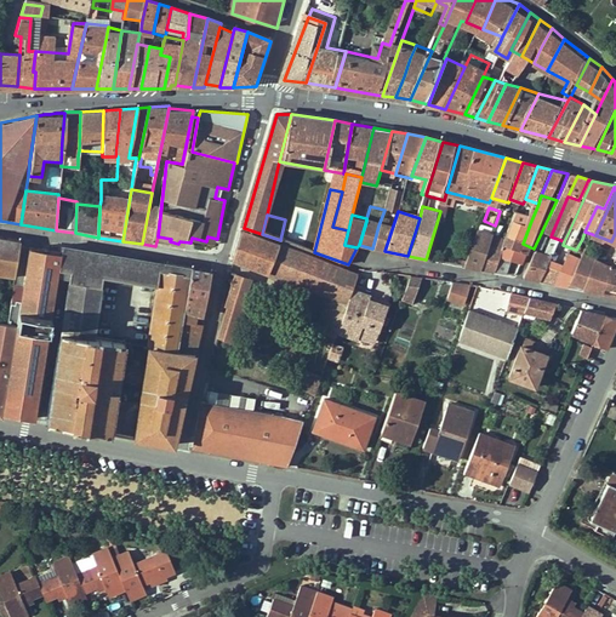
[(531,221),(519,216),(506,250),(497,273),(509,275),(518,252),(524,253),(523,258),(529,260),(534,249),(523,244),(531,221)]
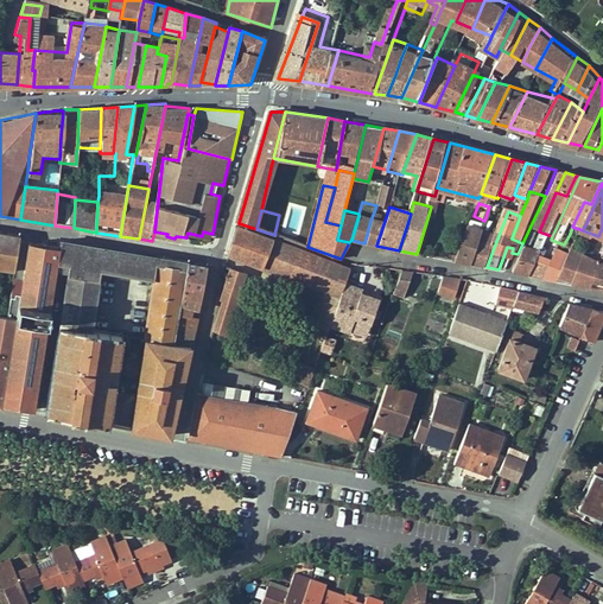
[(383,224),(370,221),(365,243),(376,246),(383,224)]
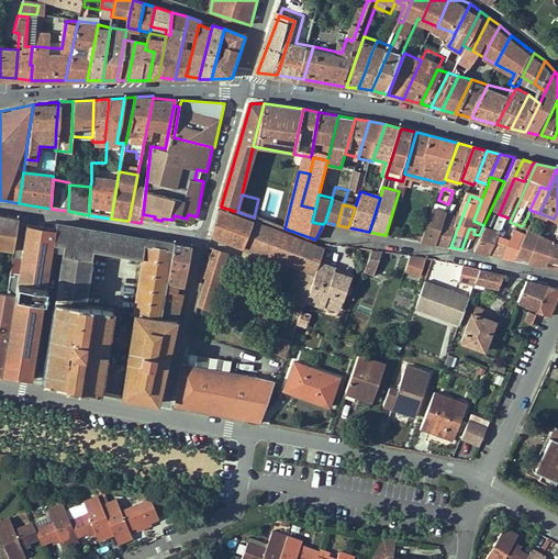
[(324,250),(219,211),(211,236),(298,269),(293,279),(312,287),(319,267),(324,250)]
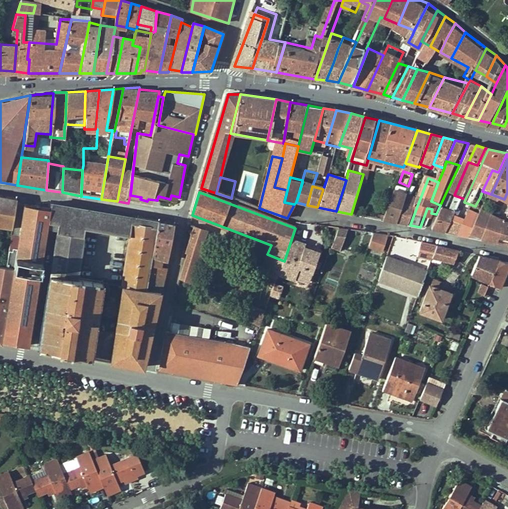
[(15,200),(0,197),(0,227),(10,229),(14,205),(15,200)]
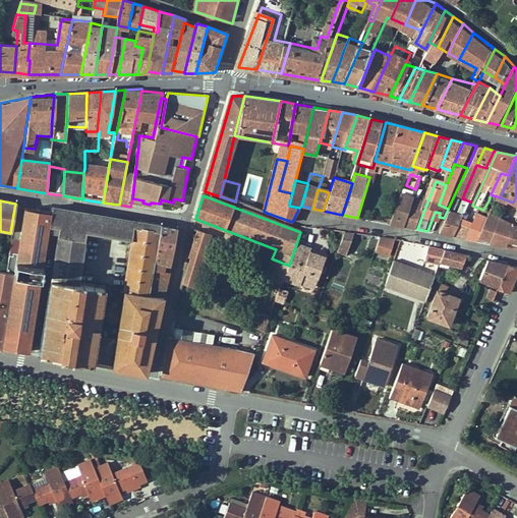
[(413,206),(399,202),(391,225),(405,227),(413,206)]
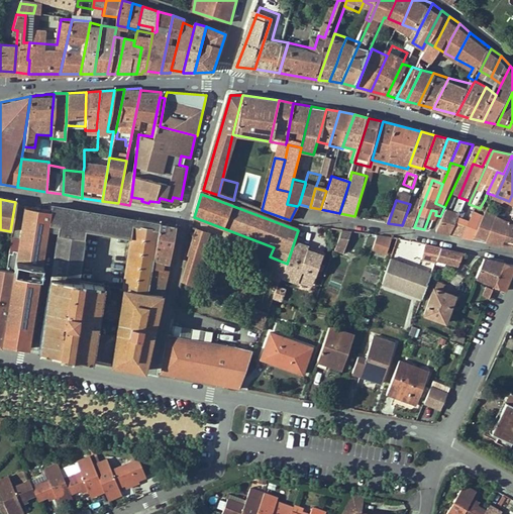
[(500,219),(505,207),(493,203),(485,221),(477,236),(489,241),(500,219)]
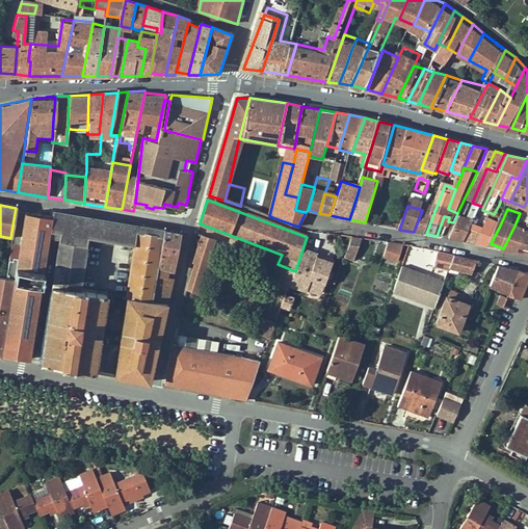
[(433,214),(422,210),(414,232),(426,234),(433,214)]
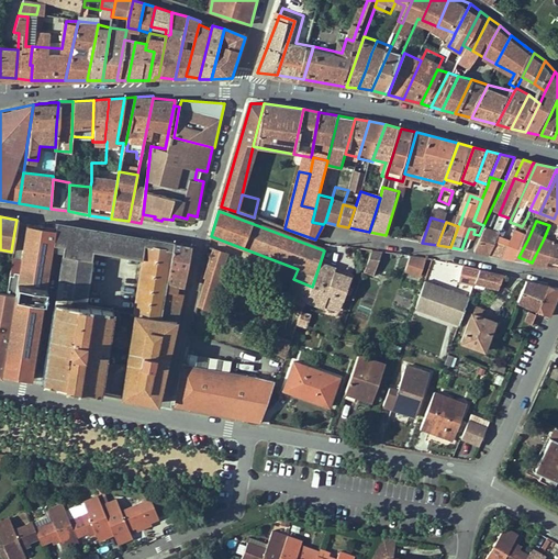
[(498,234),(490,232),(480,253),(494,256),(502,237),(509,224),(502,222),(498,234)]
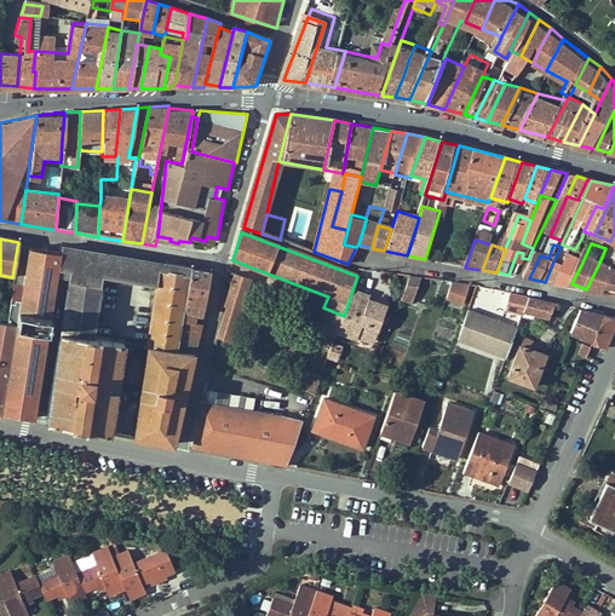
[(27,249),(17,248),(12,277),(11,285),(21,286),(27,249)]
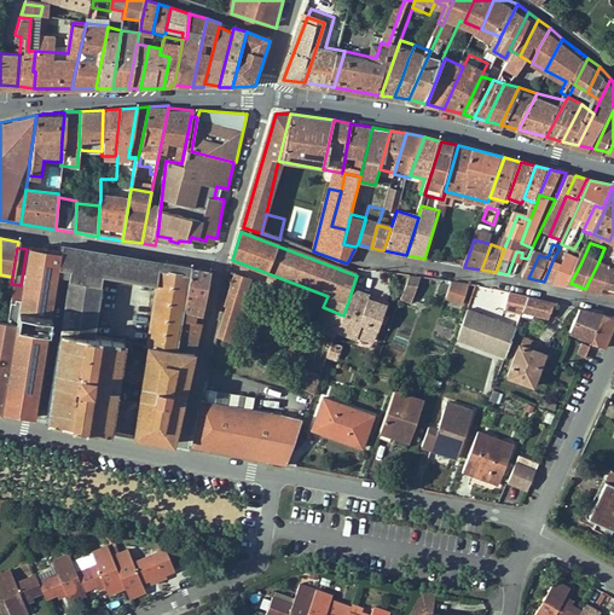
[(70,255),(27,249),(21,285),(13,328),(12,341),(4,386),(0,411),(0,415),(40,423),(63,267),(68,268),(70,255)]
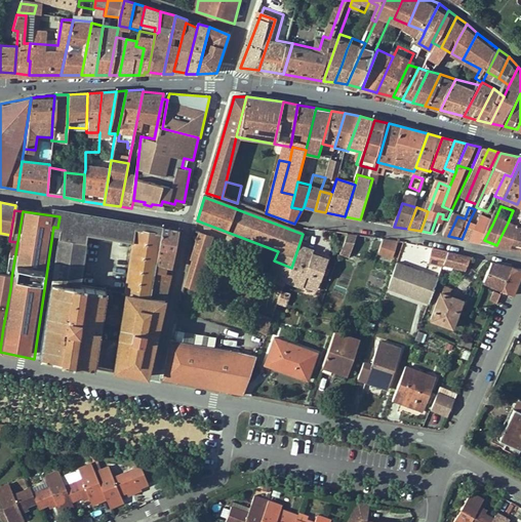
[(85,299),(96,223),(59,216),(57,228),(48,287),(64,290),(63,296),(85,299)]
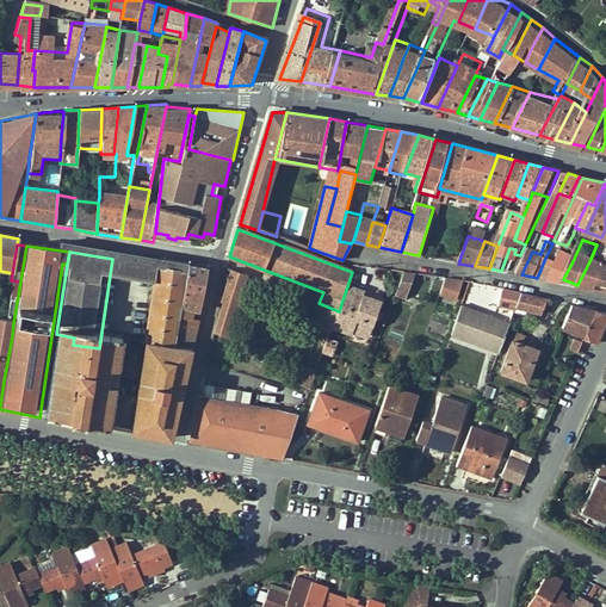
[(558,262),(545,258),(537,278),(550,280),(555,271),(558,262)]
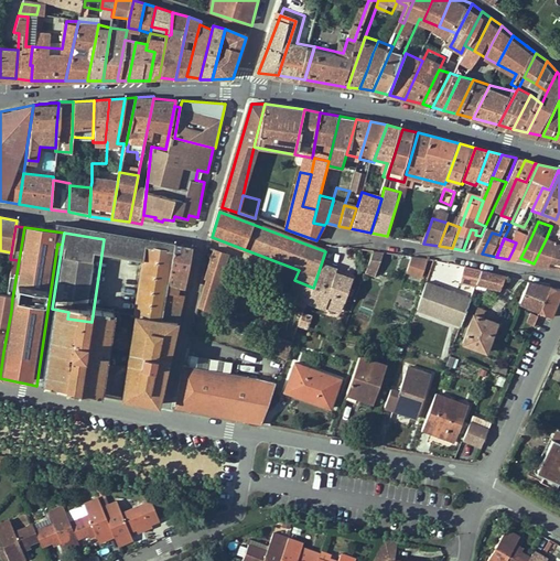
[(173,245),(151,241),(150,247),(104,239),(92,322),(67,319),(68,312),(52,309),(40,387),(155,409),(178,321),(160,316),(161,306),(163,295),(169,268),(173,245)]
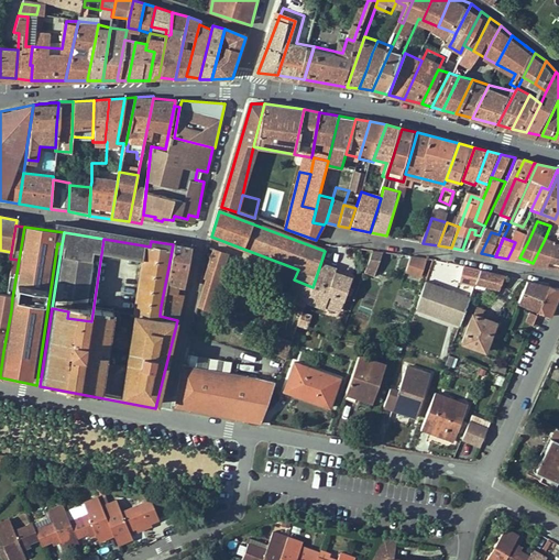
[(558,243),(545,239),(533,263),(533,264),(546,266),(558,243)]
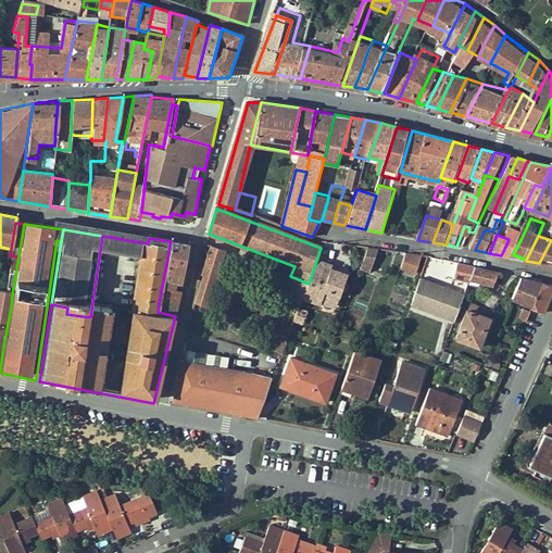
[(512,249),(505,247),(501,255),(512,258),(513,254),(522,238),(517,237),(512,249)]
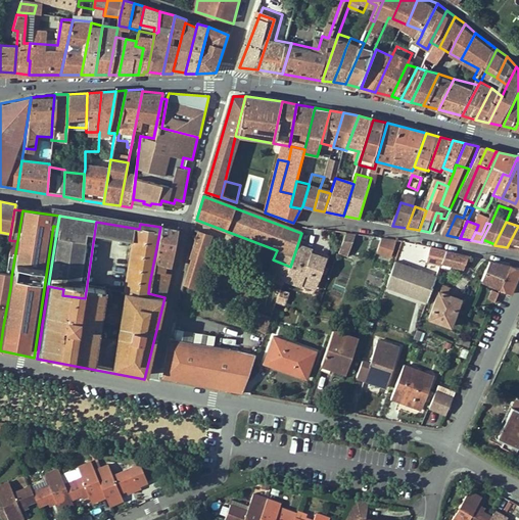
[(518,226),(507,247),(518,249),(518,226)]
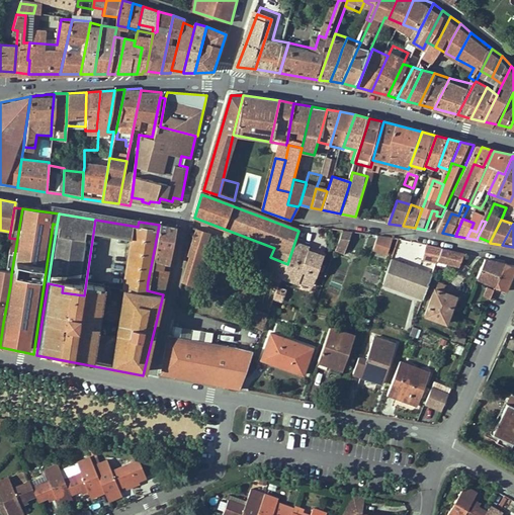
[(174,228),(159,225),(155,246),(171,249),(174,228)]
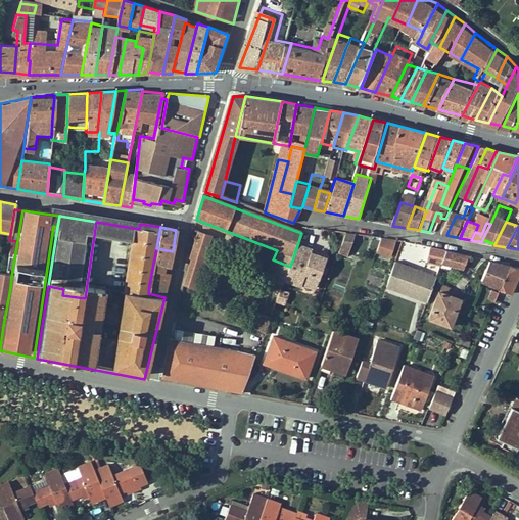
[(213,237),(198,232),(190,258),(192,260),(185,287),(197,292),(213,237)]
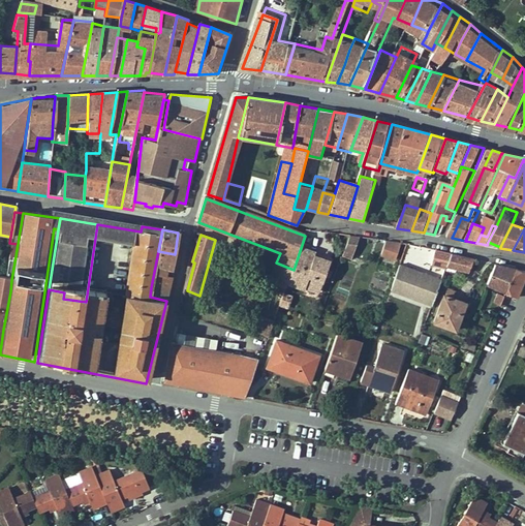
[(353,259),(362,238),(350,237),(344,256),(353,259)]
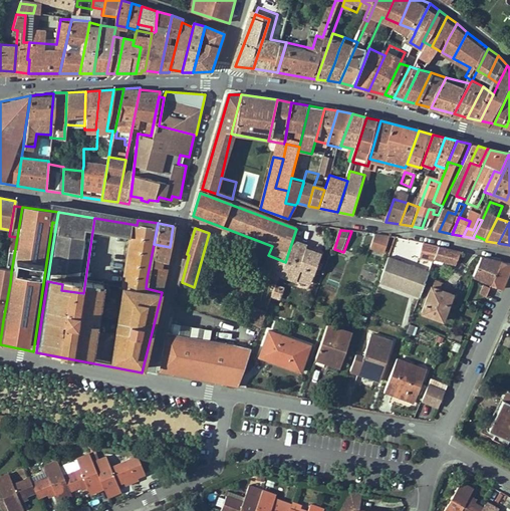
[(387,254),(394,237),(393,237),(390,236),(378,235),(373,249),(387,254)]
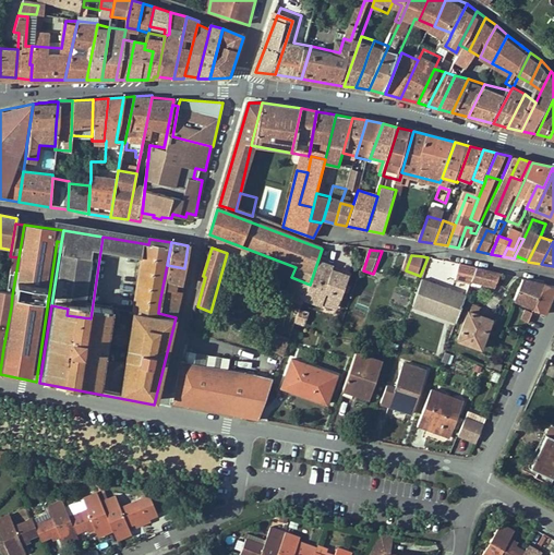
[(167,265),(161,292),(173,294),(176,287),(181,288),(184,268),(167,265)]
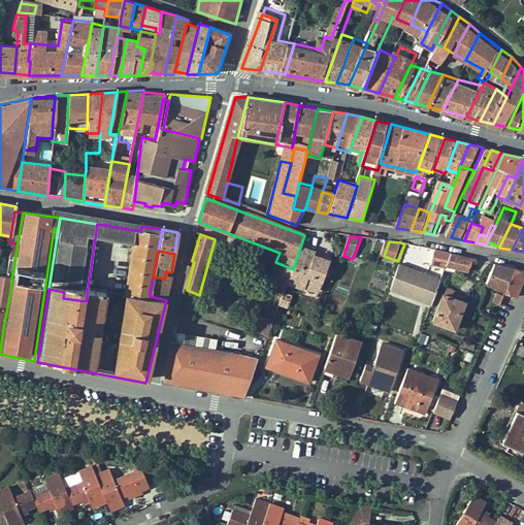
[(315,256),(299,251),(293,269),(287,286),(303,292),(304,289),(319,294),(329,264),(314,259),(315,256)]
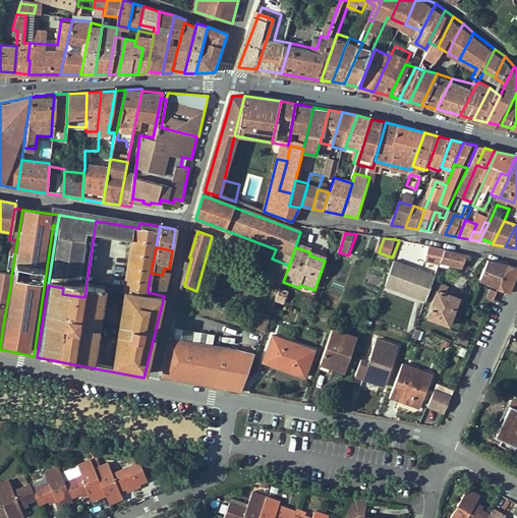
[(443,264),(447,252),(432,248),(427,263),(442,267),(443,264)]
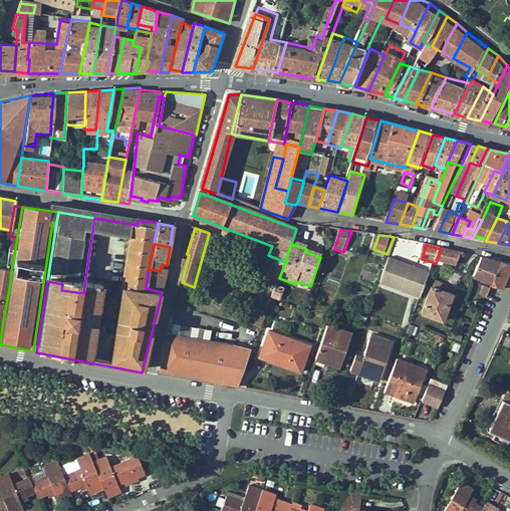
[(441,249),(437,260),(459,266),(463,254),(441,249)]
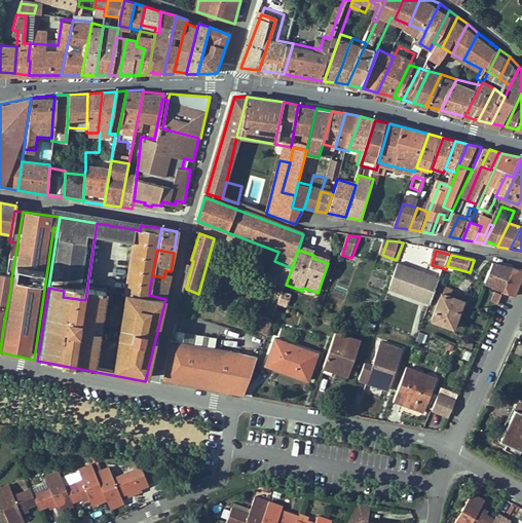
[(292,268),(274,261),(267,282),(285,288),(286,285),(292,268)]
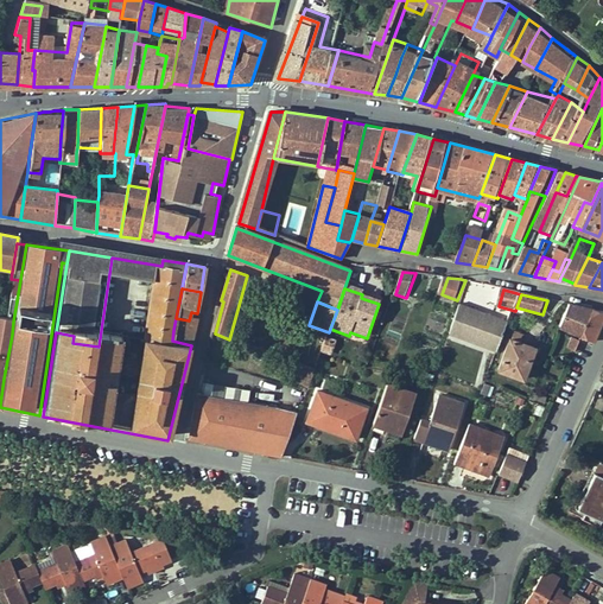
[(573,307),(563,334),(585,341),(597,313),(573,307)]
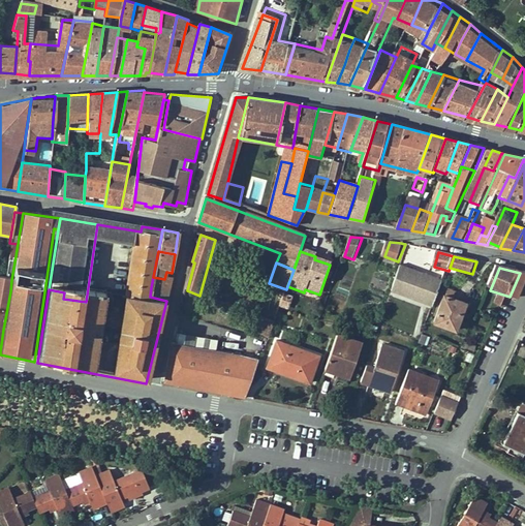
[(425,277),(402,269),(395,291),(436,306),(445,281),(426,274),(425,277)]
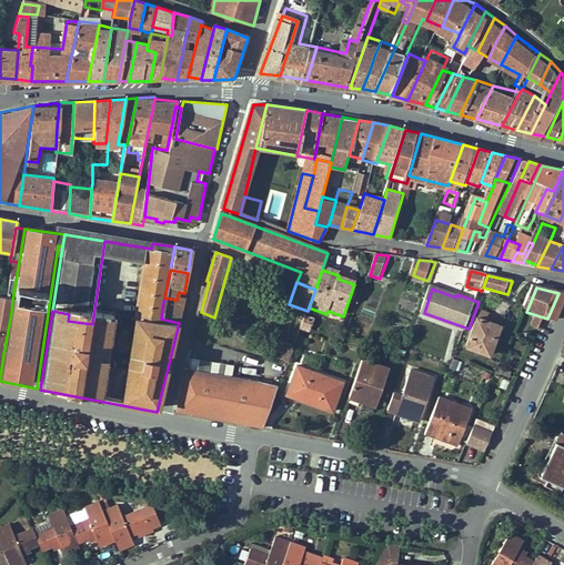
[(563,294),(559,293),(547,319),(559,322),(563,310),(563,294)]
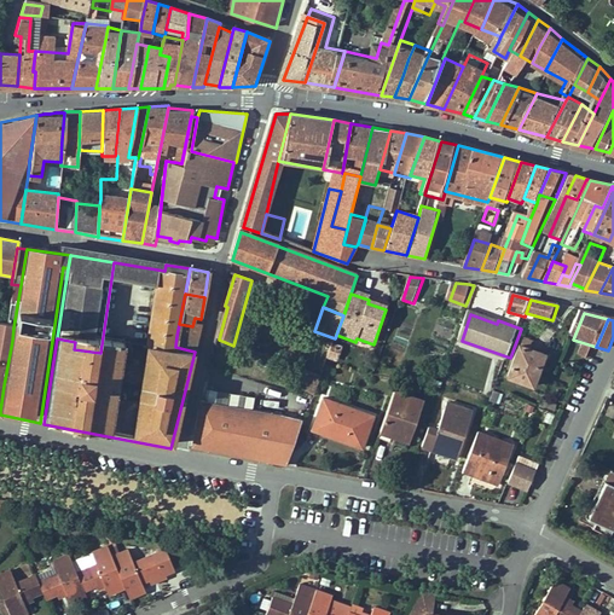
[(179,324),(177,336),(197,341),(200,328),(192,326),(179,324)]
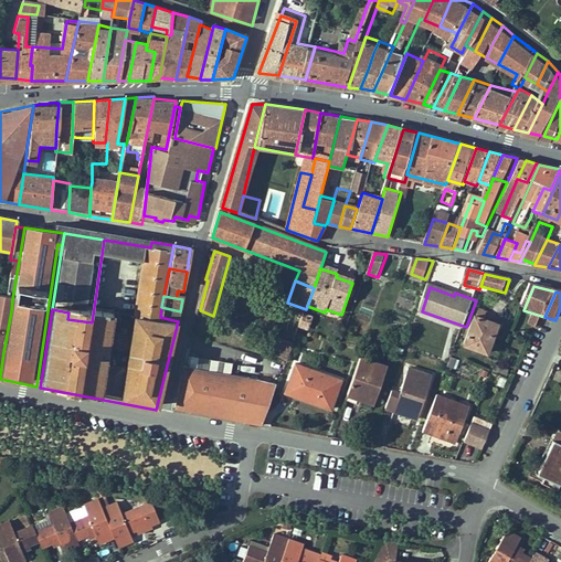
[(0,375),(3,352),(11,311),(12,299),(4,298),(0,326),(0,375)]
